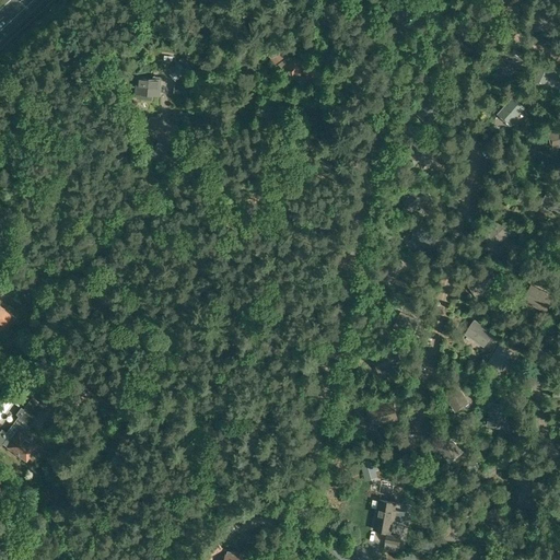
[(335,0),(319,0),(314,6),(325,14),(336,2),(335,1),(335,0)]
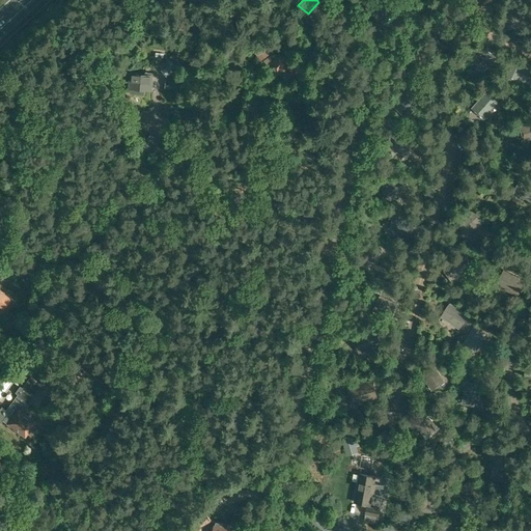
[(477,0),(470,10),(478,18),(492,0),(477,0)]
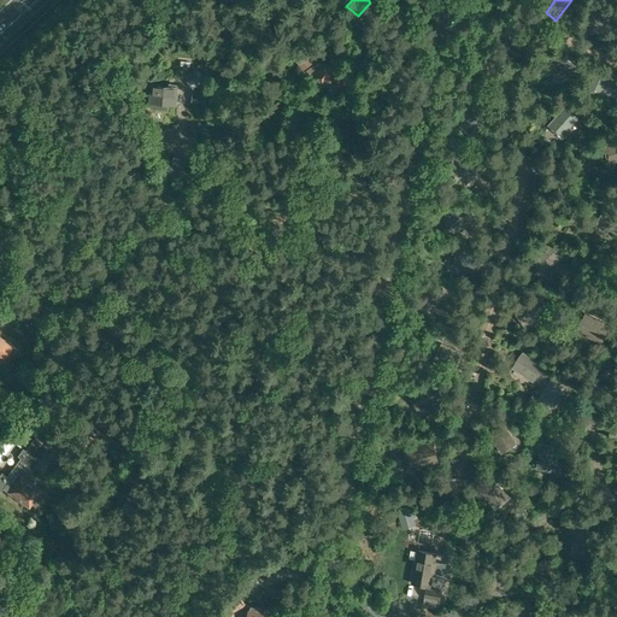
[(595,1),(585,30),(594,34),(601,15),(604,10),(605,5),(595,1)]
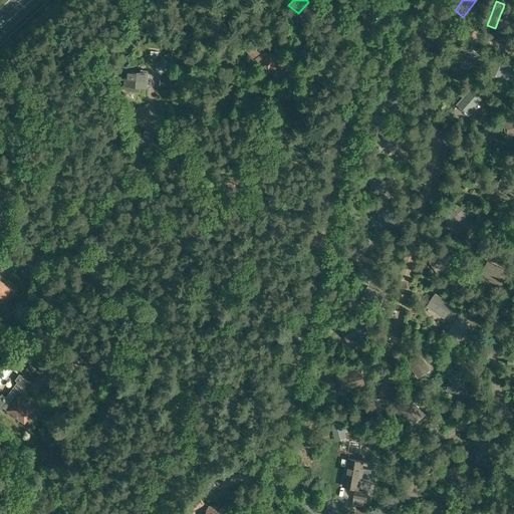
[(423,19),(420,25),(441,32),(443,26),(423,19)]
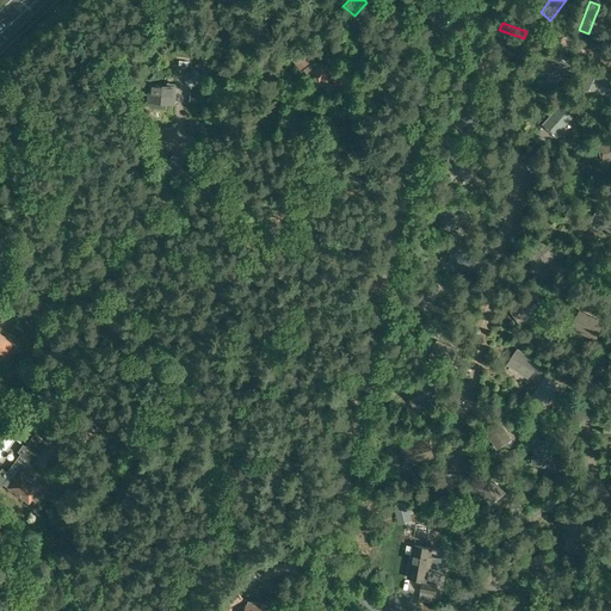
[(556,82),(571,65),(556,54),(542,71),(556,82)]
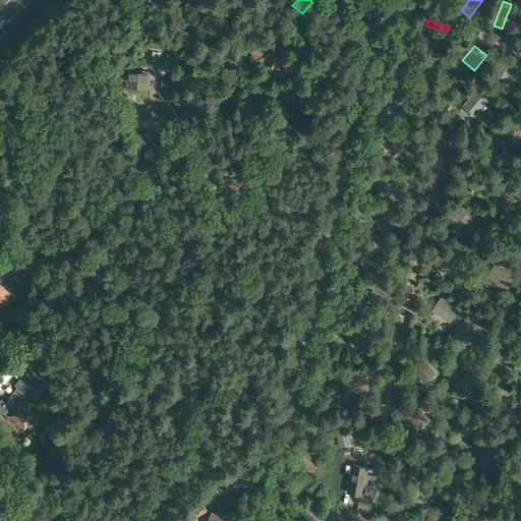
[(264,55),(259,48),(253,53),(257,60),(264,55)]
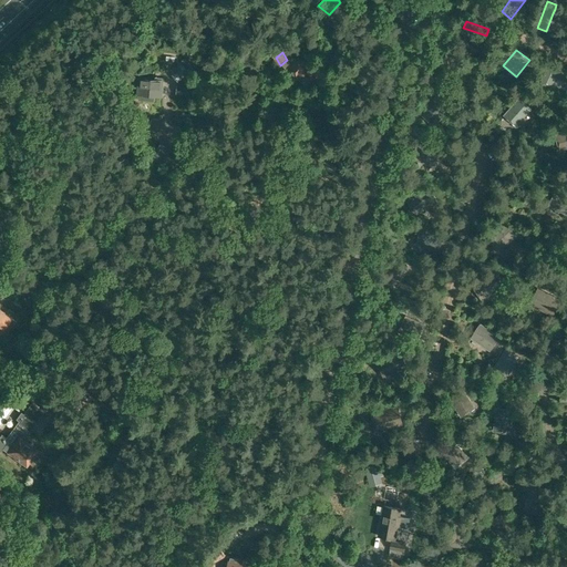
[(179,63),(171,71),(173,74),(172,75),(178,82),(189,73),(183,65),(182,66),(179,63)]
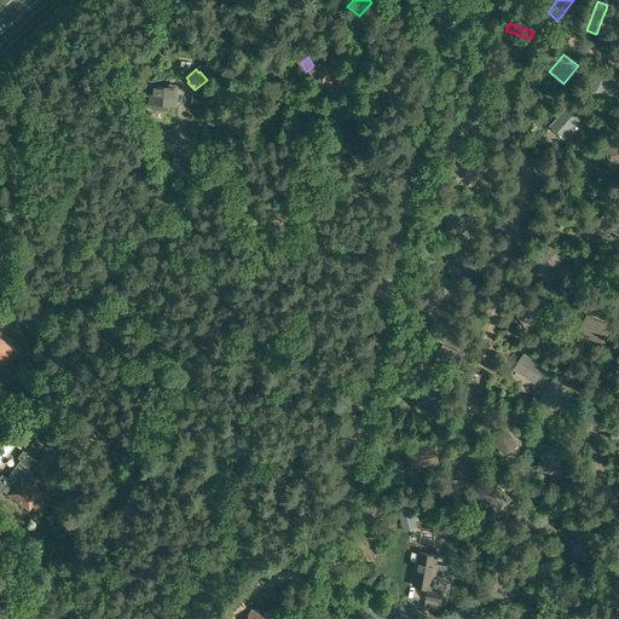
[(618,79),(599,70),(589,93),(600,98),(605,85),(618,91),(618,79)]
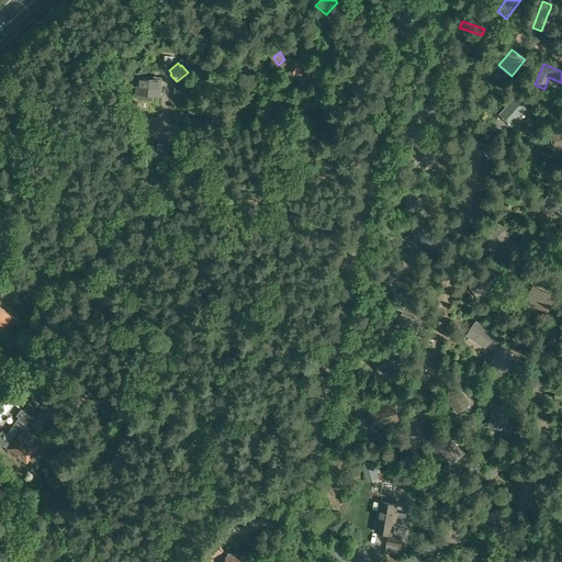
[(137,93),(136,99),(152,100),(153,94),(159,96),(160,79),(160,77),(154,77),(154,78),(138,77),(137,93)]
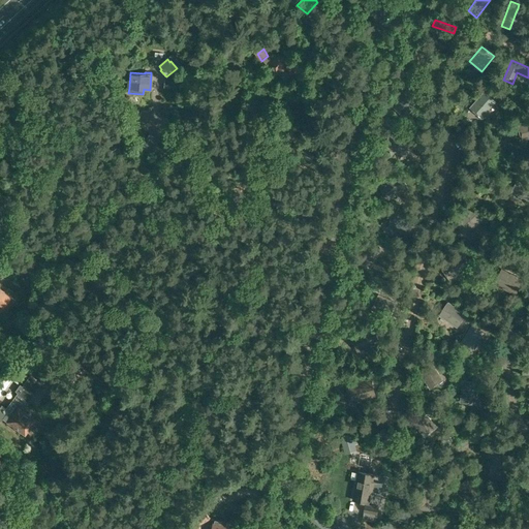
[(164,88),(180,89),(181,82),(165,80),(164,88)]
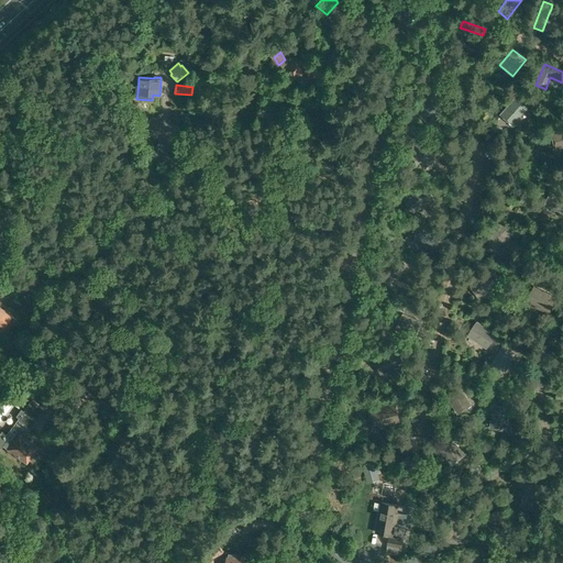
[(512,124),(527,108),(515,97),(500,113),(512,124)]
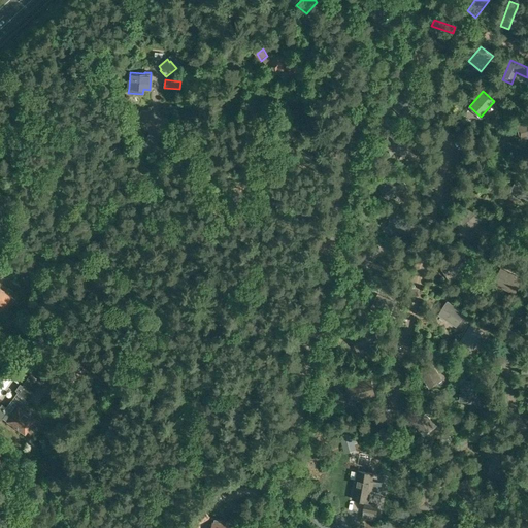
[(160,111),(160,118),(165,120),(169,118),(170,111),(165,109),(160,111)]
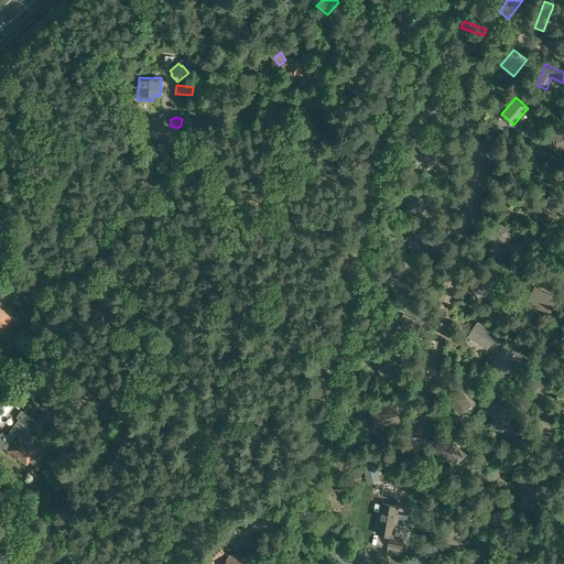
[(563,130),(553,133),(556,149),(563,147),(563,130)]
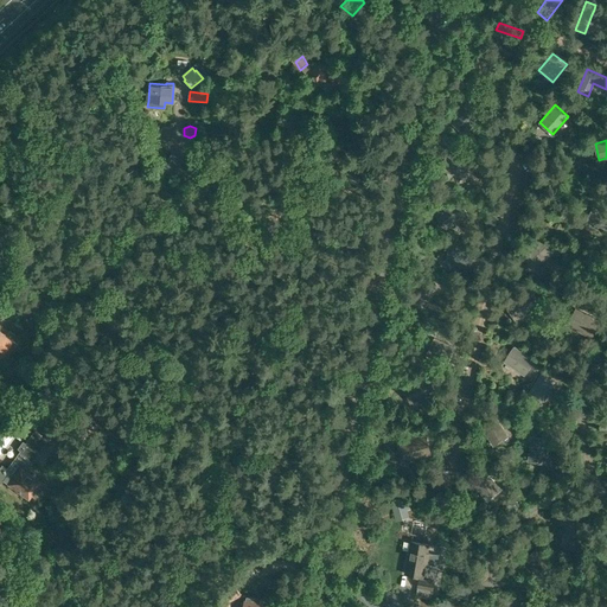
[(446,229),(467,212),(457,198),(435,215),(446,229)]
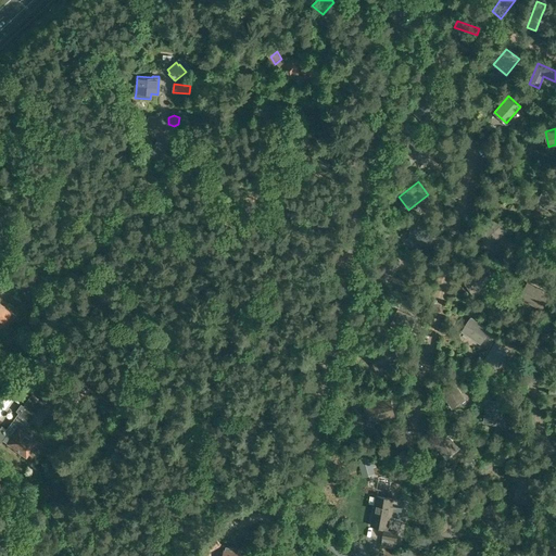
[(555,210),(555,191),(545,187),(538,201),(555,210)]
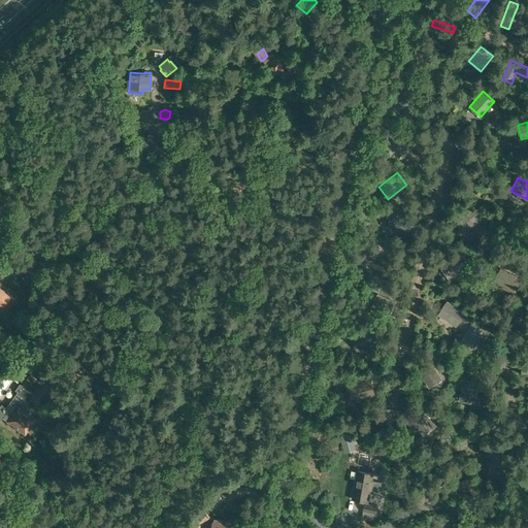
[(465,233),(481,219),(470,208),(455,223),(465,233)]
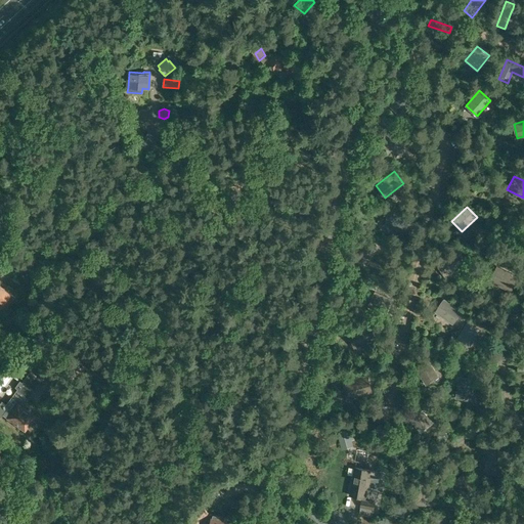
[(405,230),(409,215),(389,211),(386,225),(405,230)]
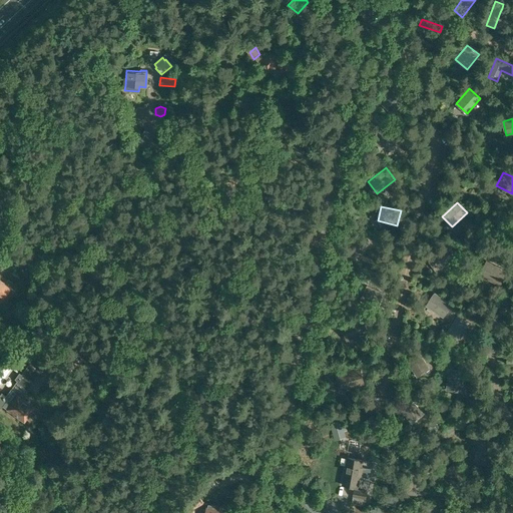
[(440,268),(454,258),(446,245),(428,259),(433,267),(440,268)]
